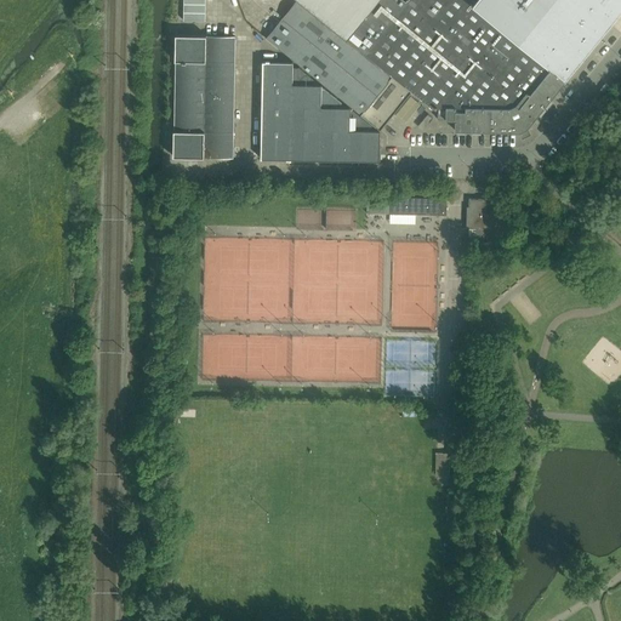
[(620,0),(479,0),(473,7),(463,0),(297,0),(281,21),(266,40),(360,115),(380,131),(411,93),(432,110),(438,110),(438,121),(444,121),(445,123),(454,123),(454,134),(518,135),(522,141),(530,137),(528,130),(564,85),(620,12),(620,0)]
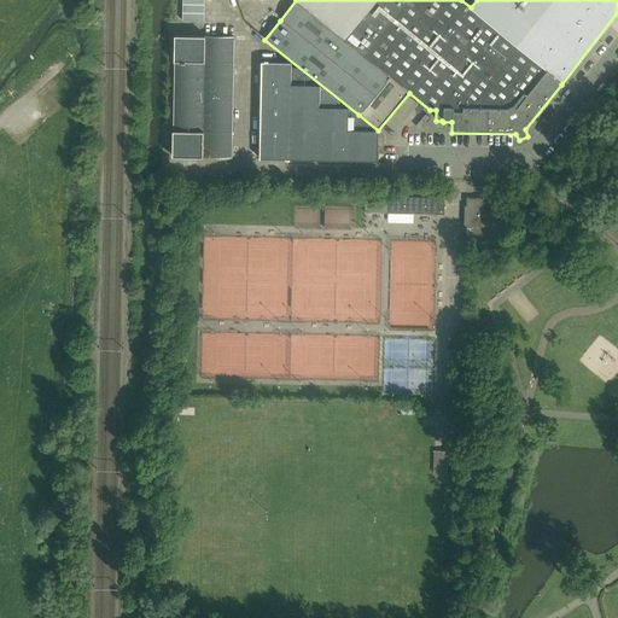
[(232,161),(234,38),(204,38),(174,39),(173,64),(173,132),(172,158),(202,159),(232,161)]
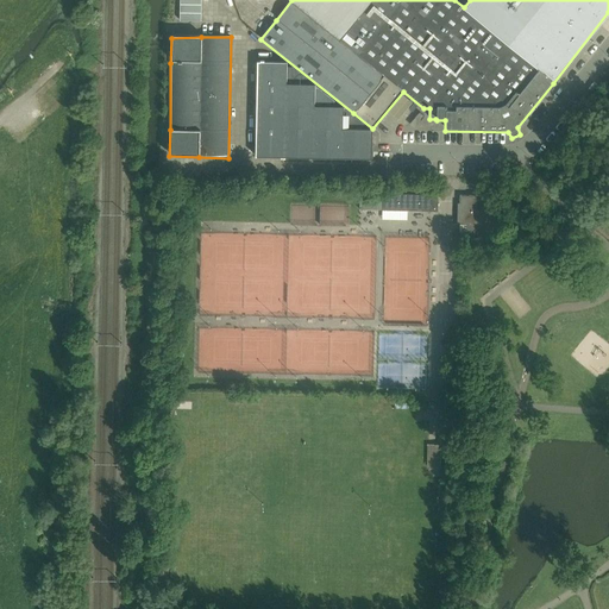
[(315,107),(316,85),(288,83),(288,62),(257,62),(257,108),(256,156),(372,158),(372,129),(344,129),(344,107),(315,107)]
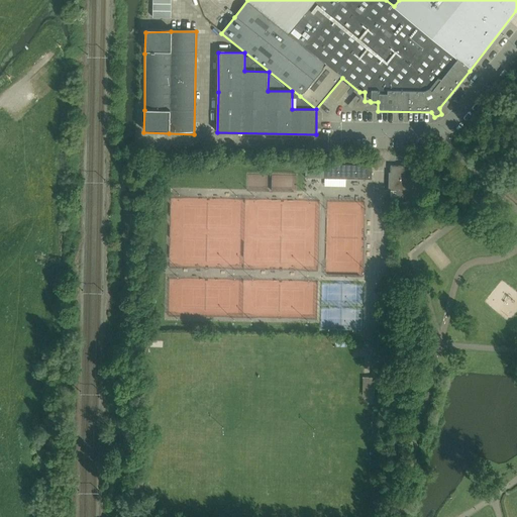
[(330,95),(338,101),(343,95),(335,89),(330,95)]
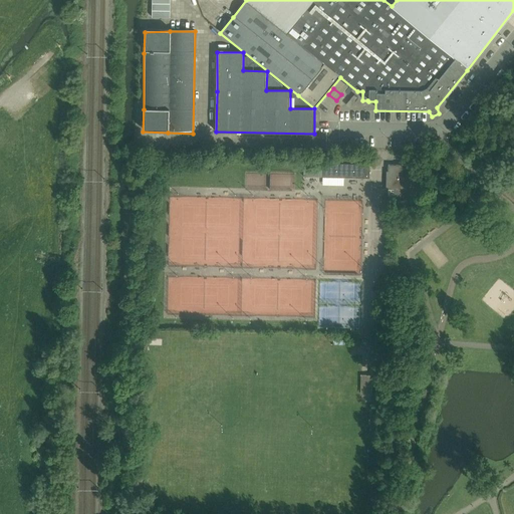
[(350,108),(358,98),(354,95),(346,105),(350,108)]
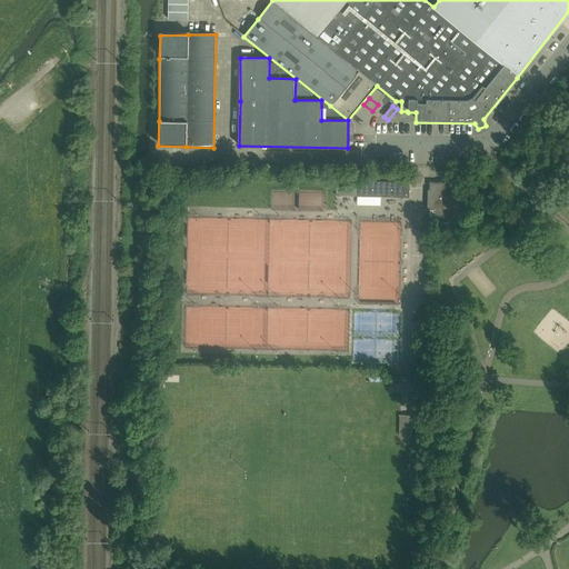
[(462,210),(463,183),(467,183),(468,169),(460,169),(460,183),(430,182),(429,209),(439,209),(439,210),(438,210),(438,221),(448,221),(448,220),(460,221),(460,210),(462,210)]
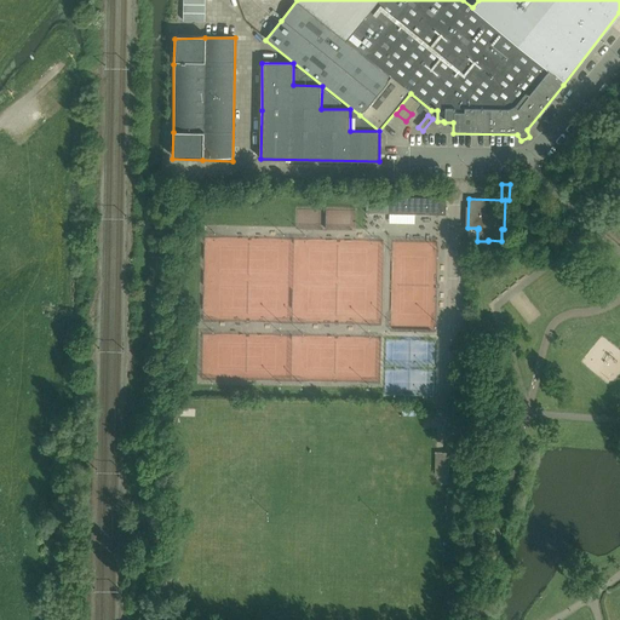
[(446,216),(447,199),(367,196),(366,213),(446,216)]
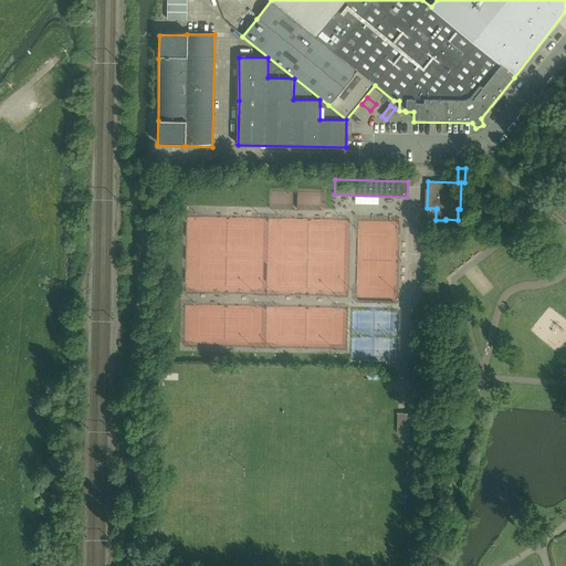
[(421,438),(421,418),(416,417),(416,415),(415,415),(415,394),(408,394),(408,438),(421,438)]
